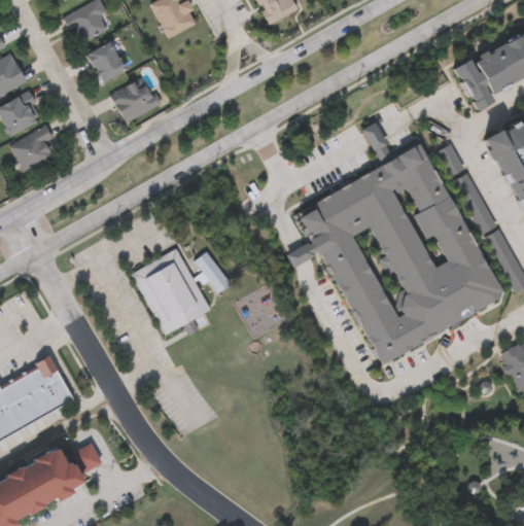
[(79,44),(65,15),(96,0),(98,0),(112,28),(79,44)]
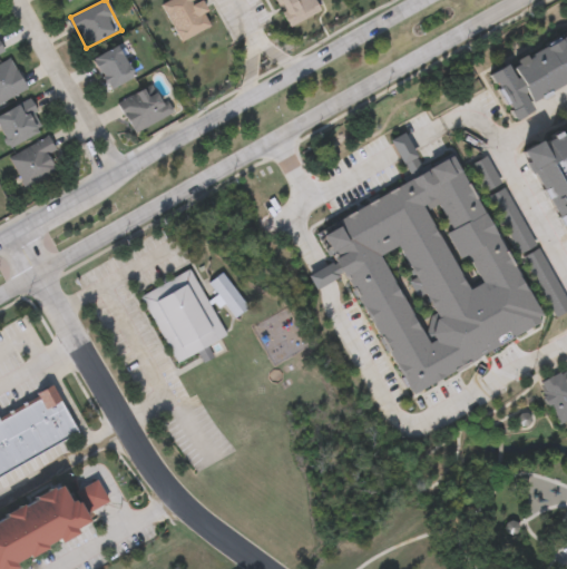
[(163,6),(173,0),(201,0),(214,27),(182,43),(163,6)]
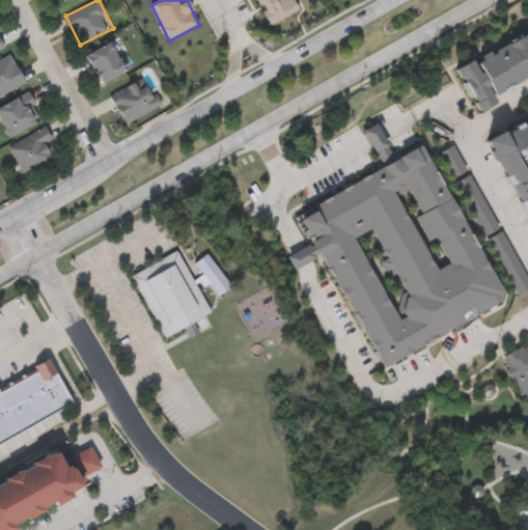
[(527,214),(488,141),(527,118),(527,77),(495,95),(498,102),(481,111),(457,68),(527,29),(527,214)]
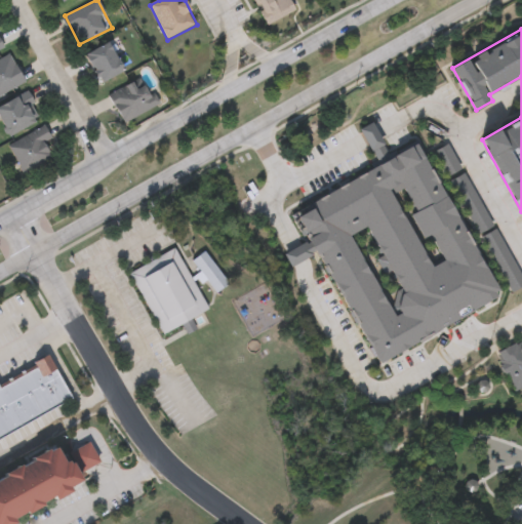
[(1,38),(0,37),(0,54),(8,50),(1,38)]
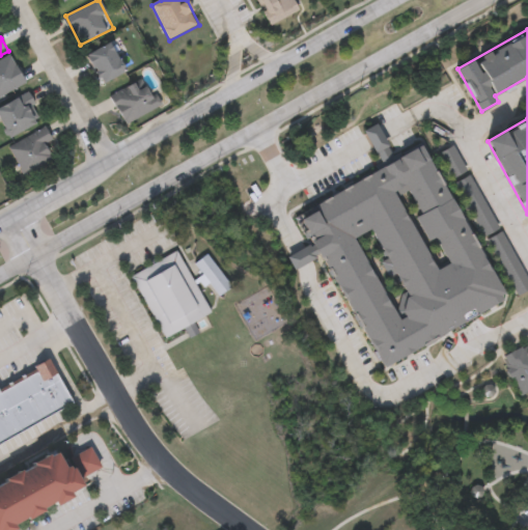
[(129,71),(105,83),(89,54),(113,42),(129,71)]
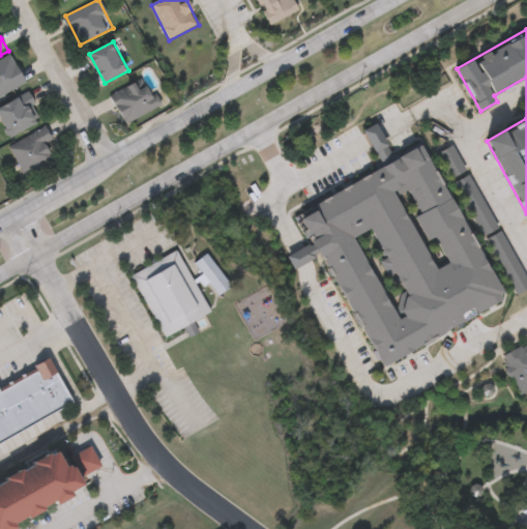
[(0,58),(11,53),(27,82),(0,95),(0,58)]
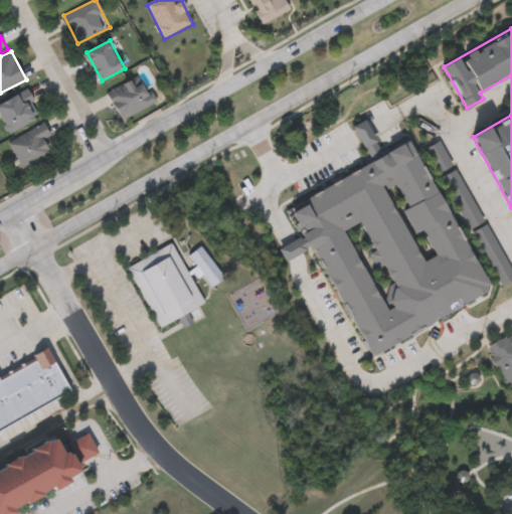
[(109,90),(143,75),(156,104),(122,119),(109,90)]
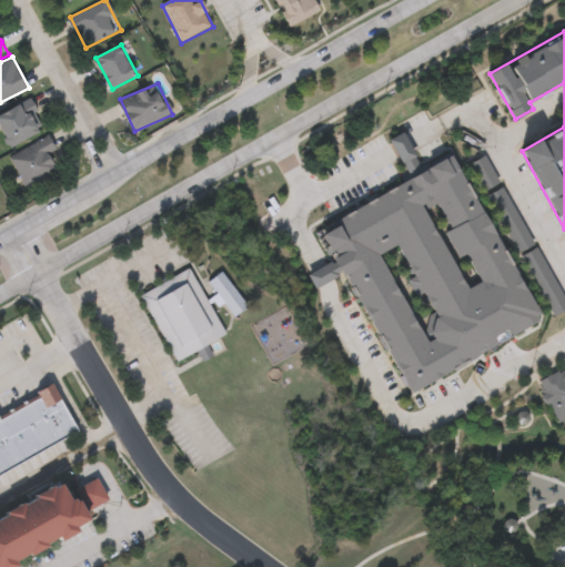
[(0,122),(0,114),(30,99),(47,128),(12,147),(0,122)]
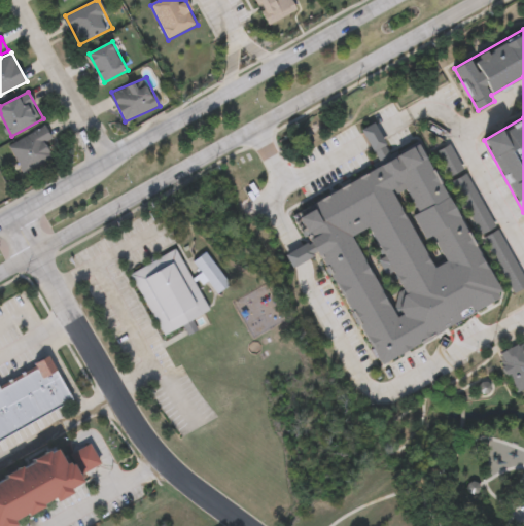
[(422,144),(505,297),(382,364),(320,253),(293,268),(287,255),(312,241),(295,213),(382,166),(362,130),(376,123),(395,159),(422,144)]
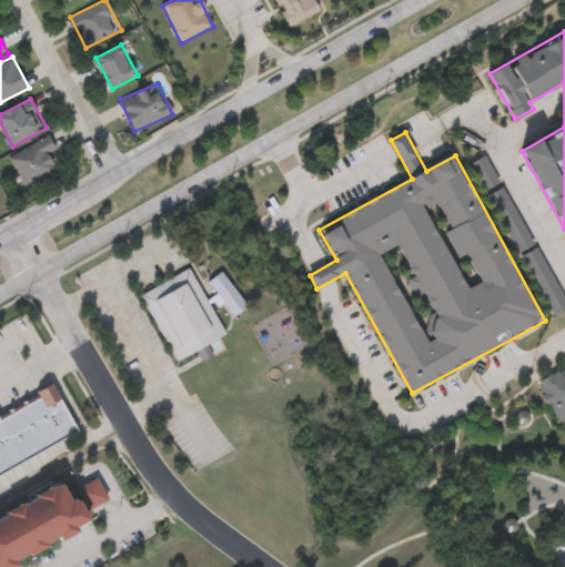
[(59,150),(52,152),(60,170),(27,185),(12,154),(52,135),(59,150)]
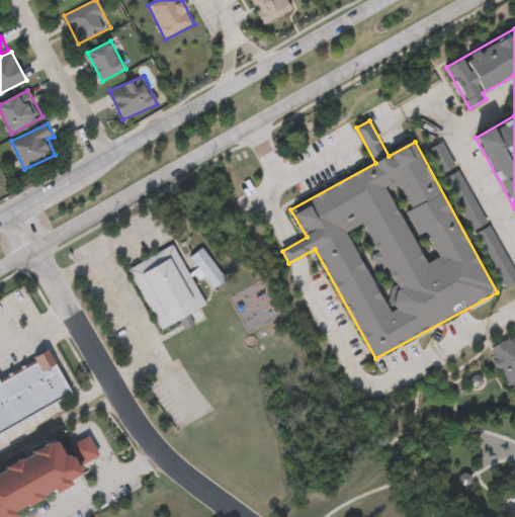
[(457,166),(443,175),(428,150),(442,142),(457,166)]
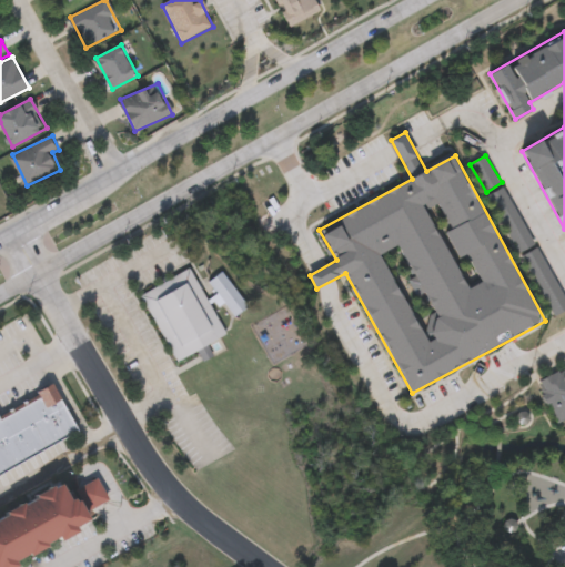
[(504,186),(537,243),(521,253),(488,195),(504,186)]
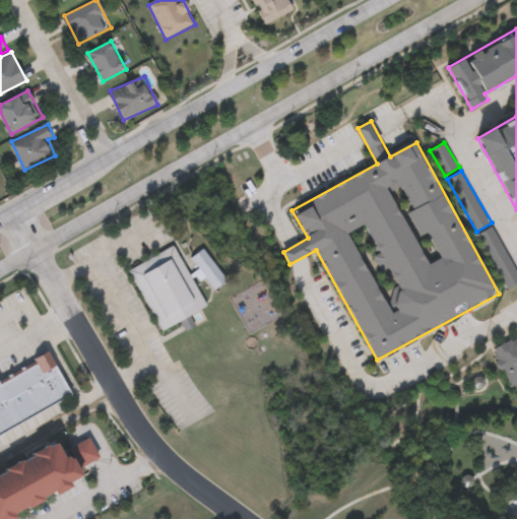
[(516,285),(509,289),(479,234),(494,226),(516,270),(516,285)]
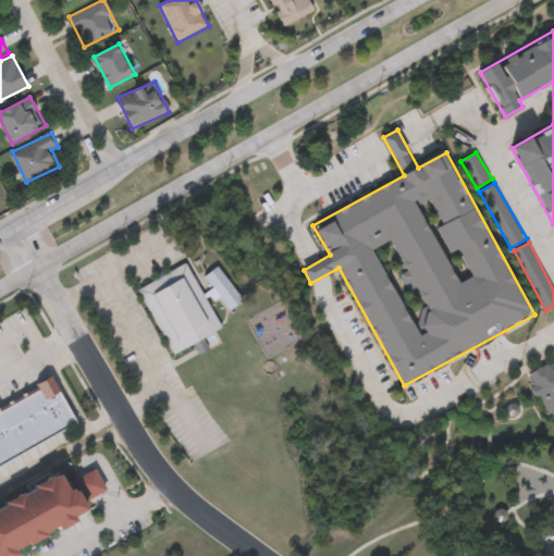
[(175,354),(140,289),(188,262),(224,328),(175,354)]
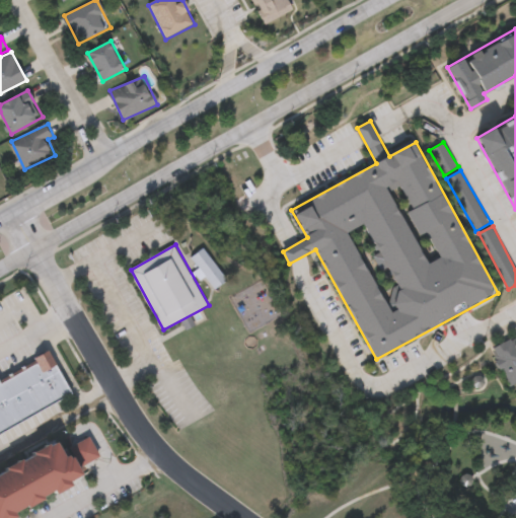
[(217,289),(193,257),(204,248),(228,280),(217,289)]
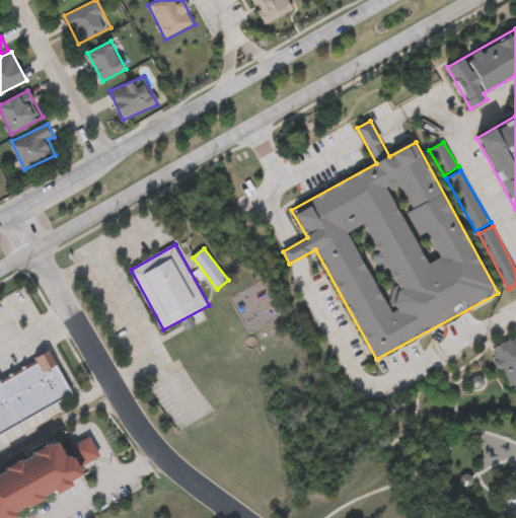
[(515,382),(511,385),(492,349),(515,336),(515,382)]
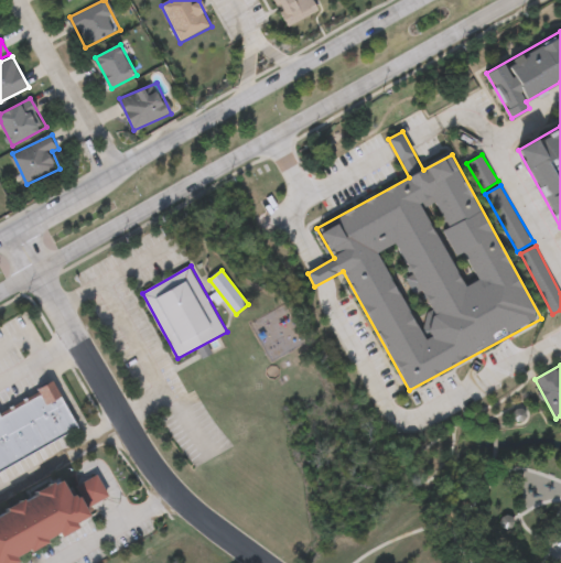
[(0,472),(0,415),(41,393),(39,389),(53,380),(79,429),(0,472)]
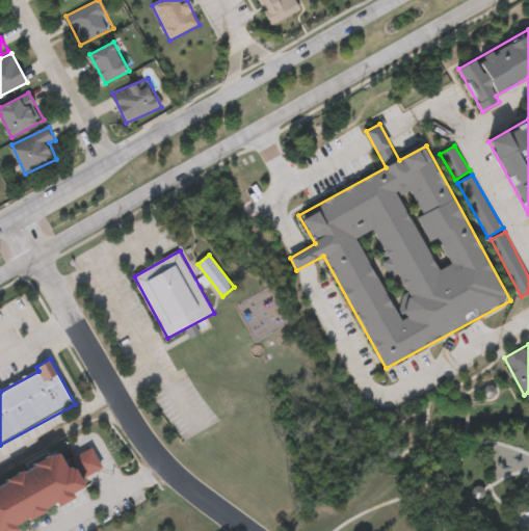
[(0,530),(0,486),(59,454),(64,463),(94,448),(104,467),(80,480),(85,489),(9,530),(0,530)]
